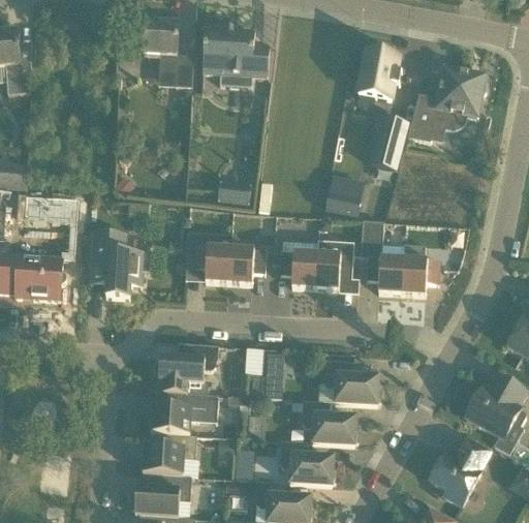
[(176,61),(176,54),(179,23),(145,22),(142,53),(159,54),(161,54),(160,64),(176,65),(174,87),(191,87),(193,62),(176,61)]
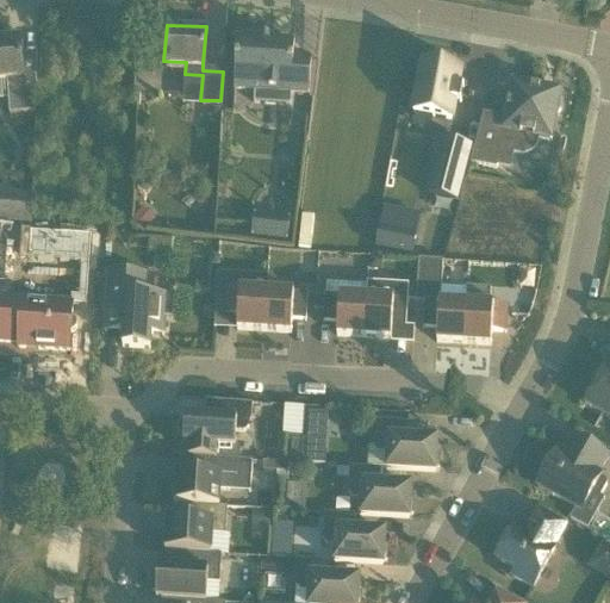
[(292,87),(309,88),(311,53),(293,51),(294,37),(274,36),(274,30),(237,29),(235,85),(254,86),(253,98),(291,100),(292,87)]
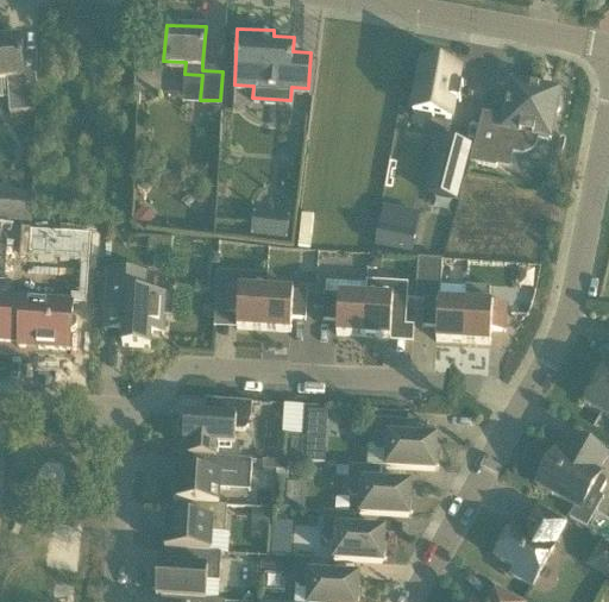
[(36,71),(23,73),(20,36),(0,36),(0,76),(7,76),(10,108),(36,107),(36,71)]
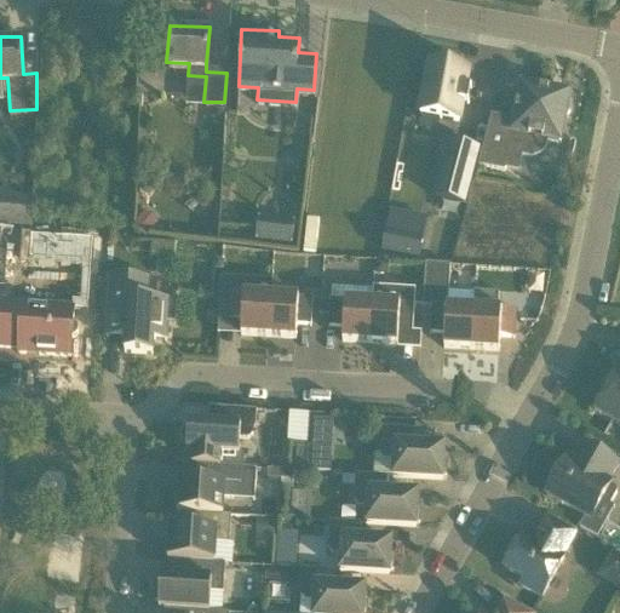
[(470,86),(463,85),(466,68),(428,62),(419,113),(458,119),(460,101),(468,102),(470,86)]
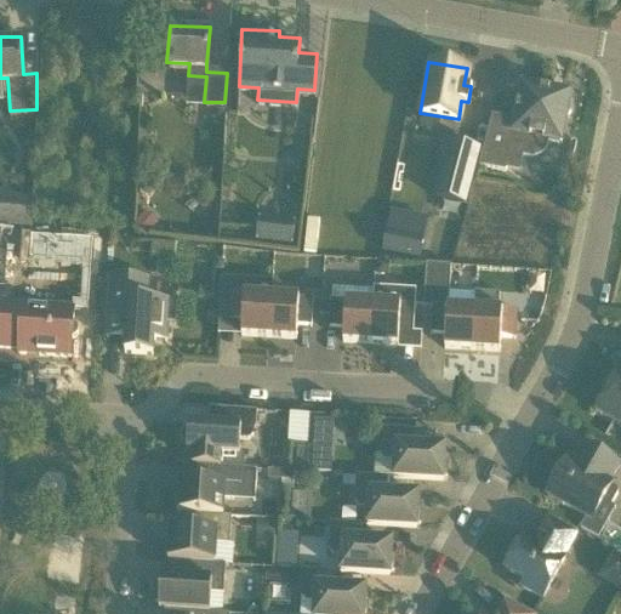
[(539,148),(541,147),(542,145),(545,143),(546,141),(546,138),(547,135),(562,137),(567,109),(570,107),(571,100),(569,96),(570,87),(533,80),(522,78),(520,83),(516,107),(514,114),(493,109),(479,160),(482,161),(506,166),(506,165),(508,155),(519,158),(522,149),(524,149),(527,151),(529,151),(531,151),(534,151),(536,149),(539,148)]
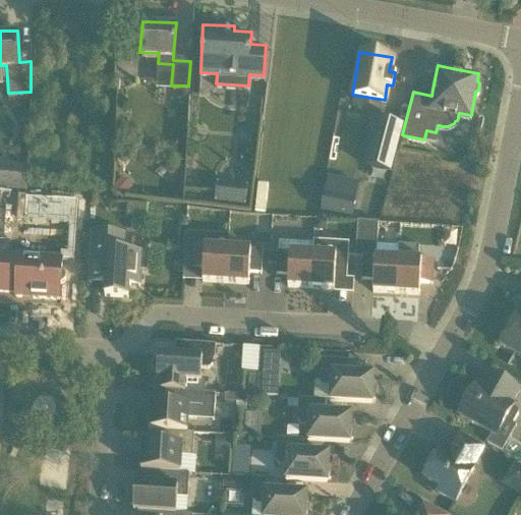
[(365,164),(389,169),(400,123),(377,117),(365,164)]
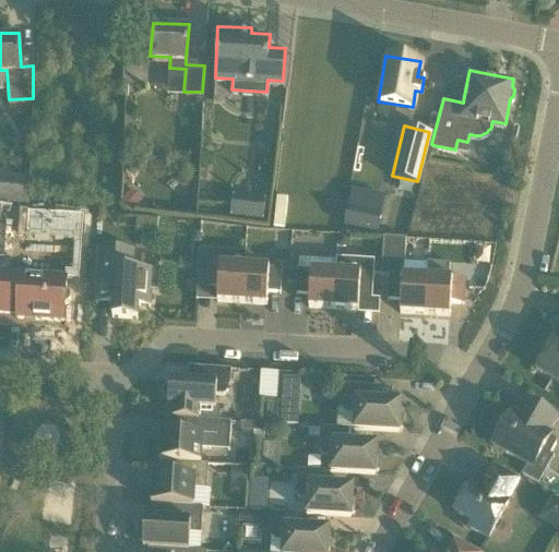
[(31,172),(0,170),(0,199),(28,201),(31,172)]
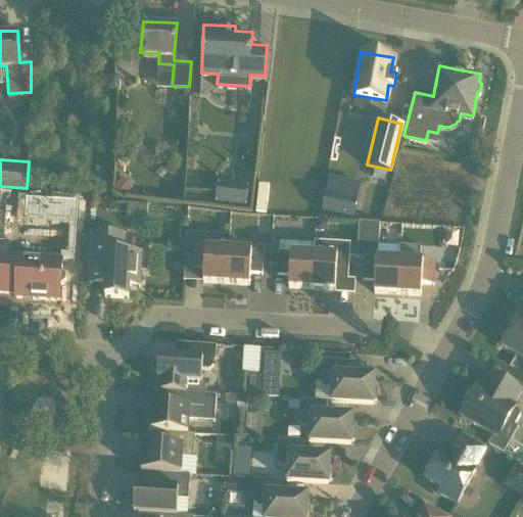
[(122,174),(111,186),(122,195),(133,183),(122,174)]
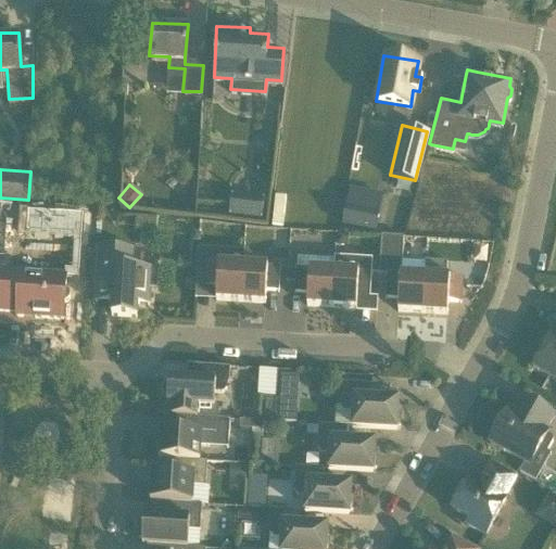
[(262,214),(265,194),(231,190),(229,211),(262,214)]
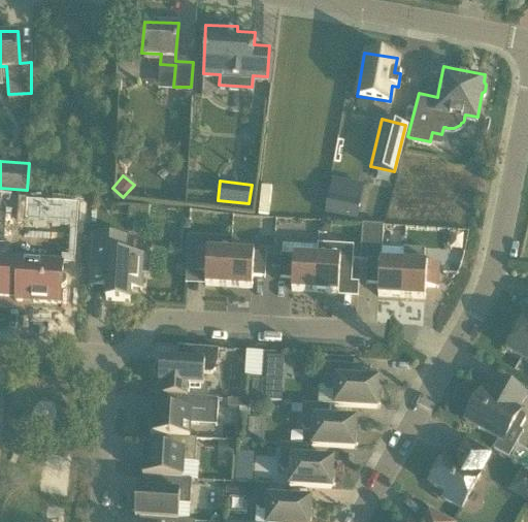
[(328,210),(358,217),(361,200),(331,195),(328,210)]
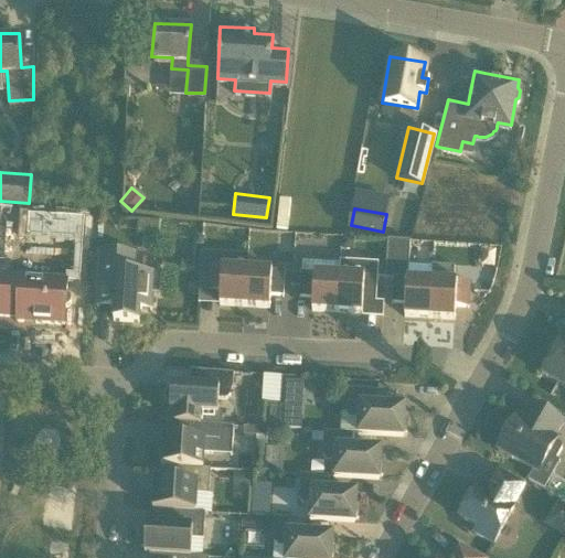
[(404,312),(429,314),(433,263),(408,260),(411,237),(388,236),(386,274),(393,274),(392,299),(405,300),(404,312)]
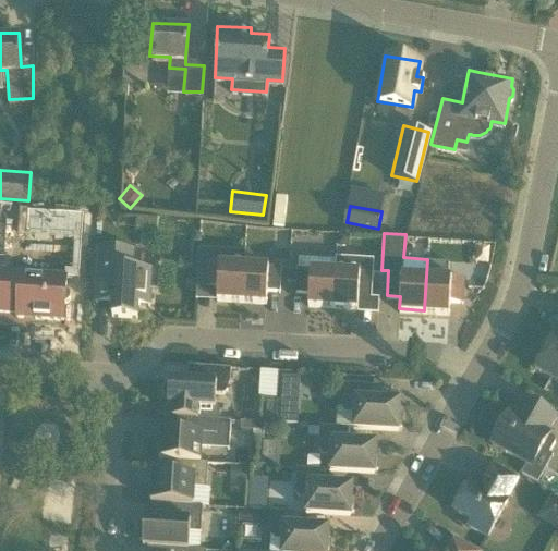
[(134,245),(99,243),(95,298),(112,300),(112,313),(137,315),(138,301),(149,302),(150,285),(157,285),(158,267),(152,267),(153,265),(133,264),(134,245)]
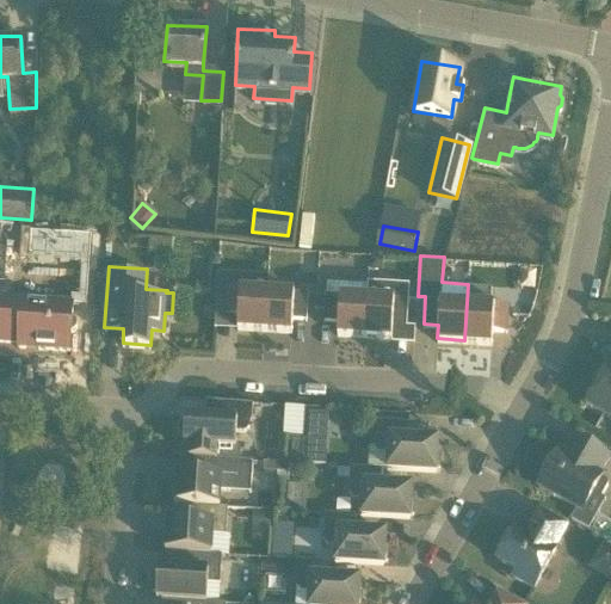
[(238,312),(238,326),(264,327),(267,285),(269,271),(218,267),(217,285),(227,285),(224,312),(238,312)]
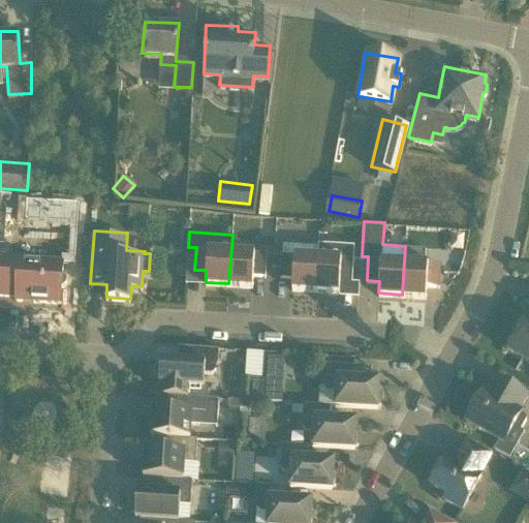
[(60,300),(63,259),(31,257),(31,249),(16,248),(10,242),(4,241),(3,253),(0,252),(0,291),(16,294),(16,298),(60,300)]
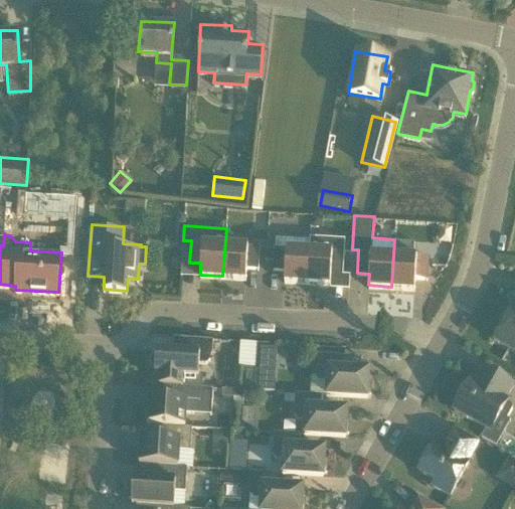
[(309,246),(307,281),(330,283),(331,272),(343,272),(344,248),(344,236),(310,234),(309,246)]
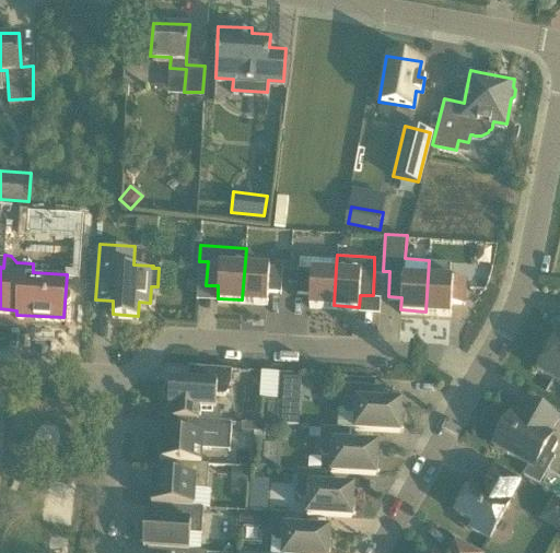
[(429,260),(426,312),(451,313),(451,301),(464,302),(466,277),(453,275),(453,274),(450,274),(451,260),(429,259),(429,260)]
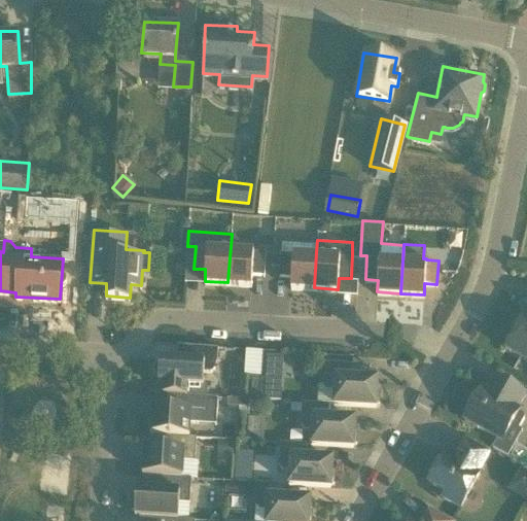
[(231,246),(227,282),(251,284),(252,272),(265,273),(266,249),(253,248),(231,246)]
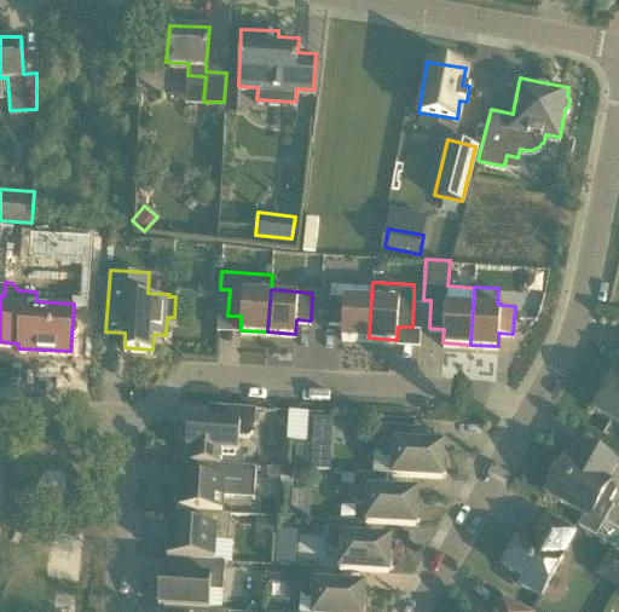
[(330,294),(328,322),(342,323),(341,336),(369,338),(371,296),(345,294),(345,295),(330,294)]
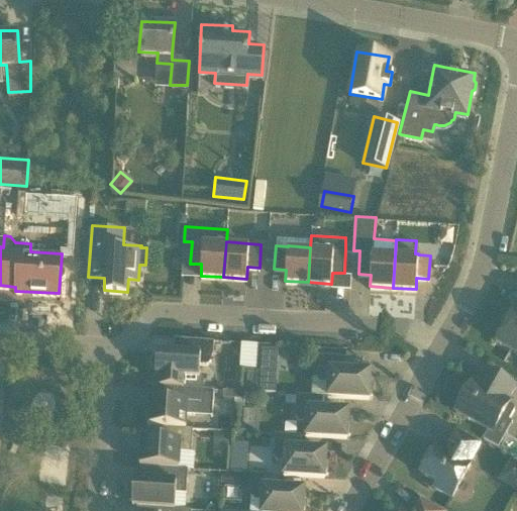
[(516,310),(512,308),(495,337),(516,349),(516,310)]
